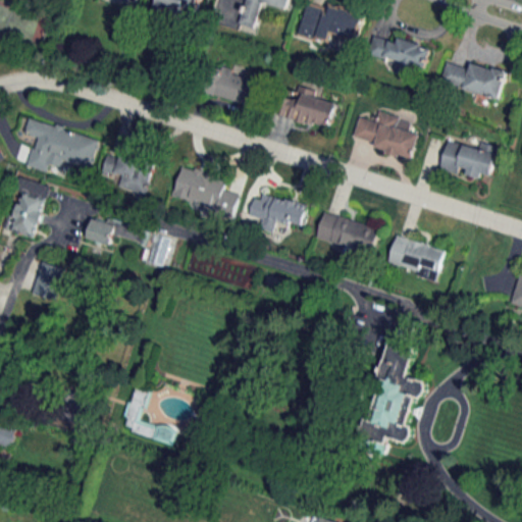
[(158,0),(156,9),(191,18),(195,0),(158,0)]
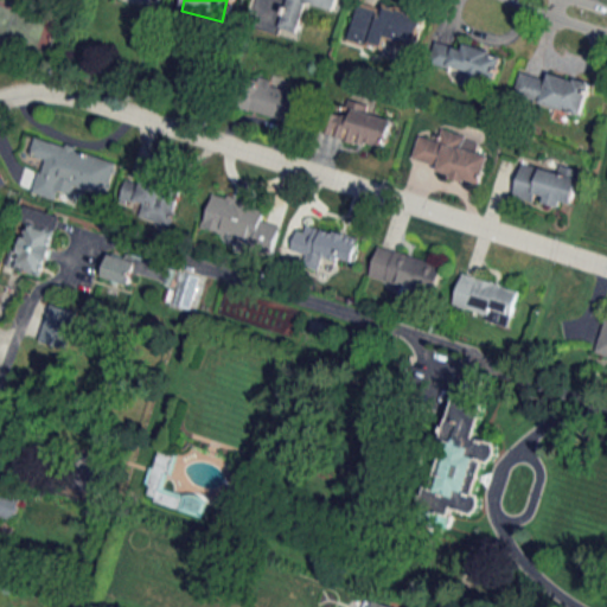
[(298,33),(306,2),(337,11),(339,0),(287,0),(280,29),(298,33)]
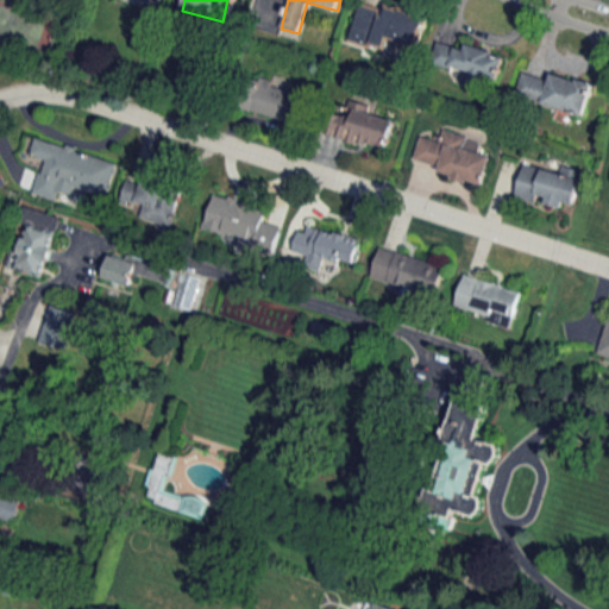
[(362,0),(351,39),(385,49),(388,39),(416,48),(425,18),(362,0)]
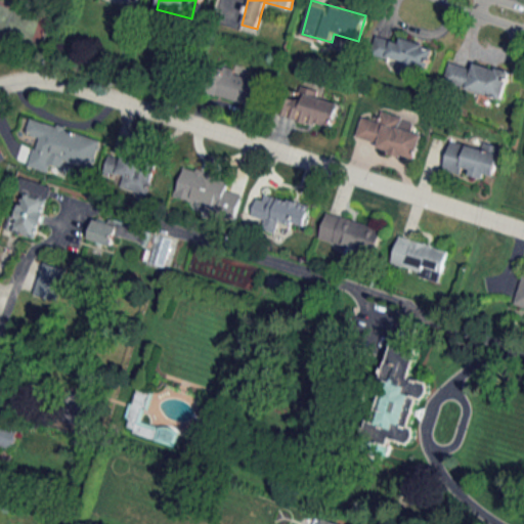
[(383,34),(377,54),(427,71),(433,49),(383,34)]
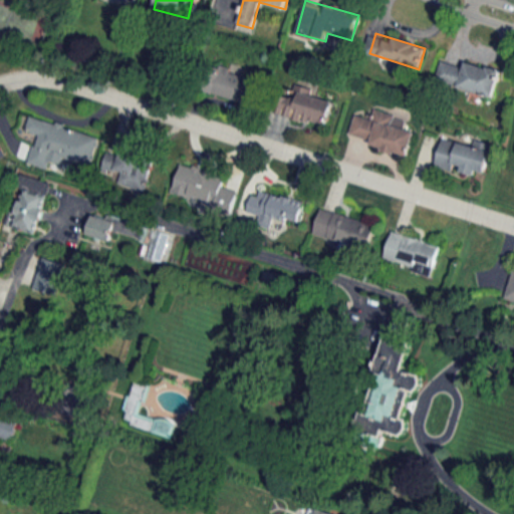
[(493,97),(500,70),(466,60),(464,67),(442,61),(436,81),(493,97)]
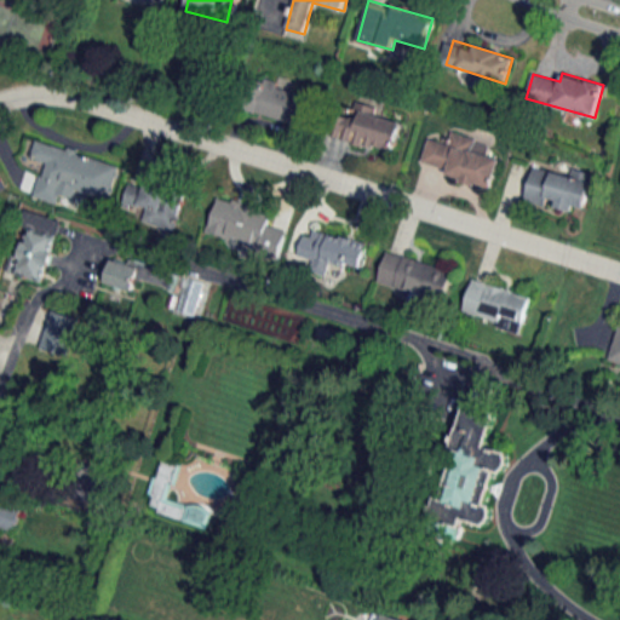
[(294,124),(303,91),(256,78),(246,110),(294,124)]
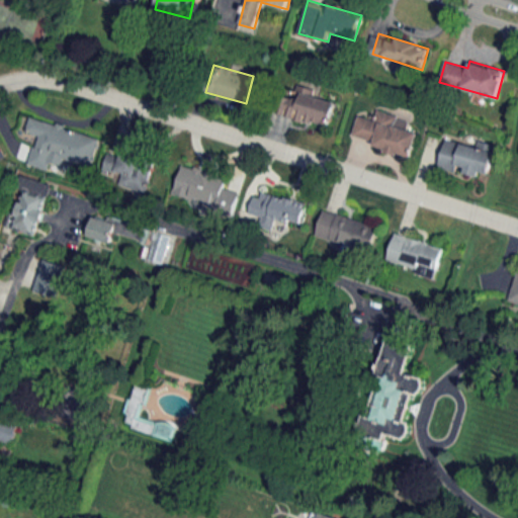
[(280,114),(328,127),(335,102),(313,96),(315,90),(299,86),(295,98),(286,96),(280,114)]
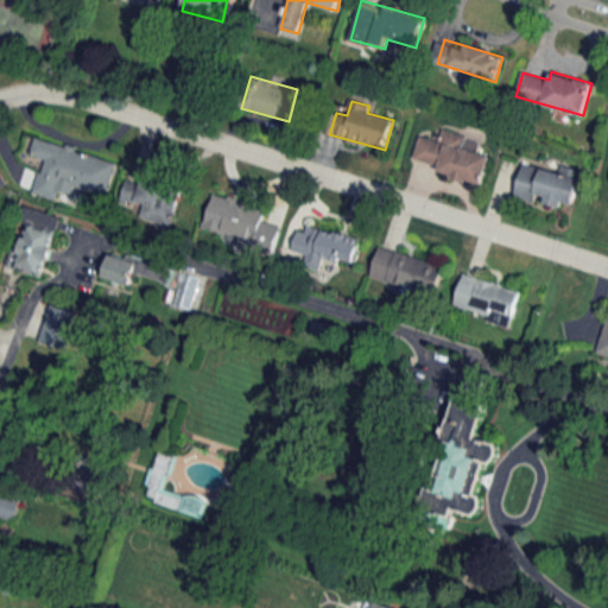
[(481,140),(443,131),(441,141),(419,135),(412,165),(483,183),(489,157),(479,153),(481,140)]
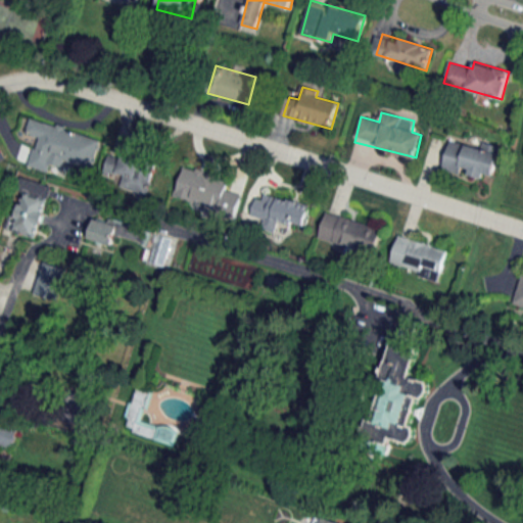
[(28,167),(48,173),(50,163),(63,167),(65,161),(92,169),(101,138),(30,120),(26,134),(36,137),(28,167)]
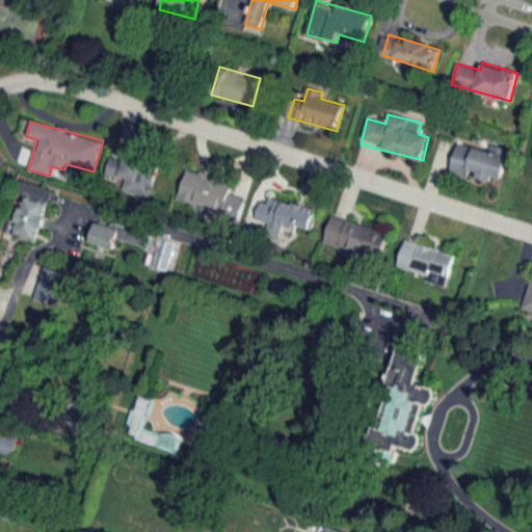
[(450,173),(473,179),(474,177),(501,183),(509,150),(490,145),(489,151),(457,142),(450,173)]
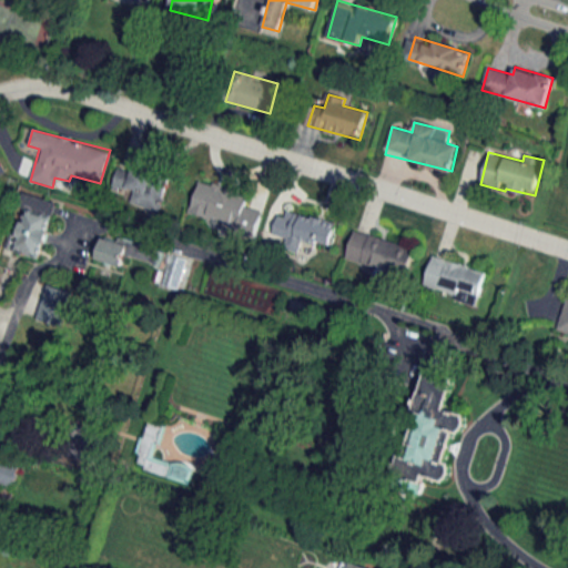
[(118,169),(111,196),(160,209),(169,175),(132,166),(131,172),(118,169)]
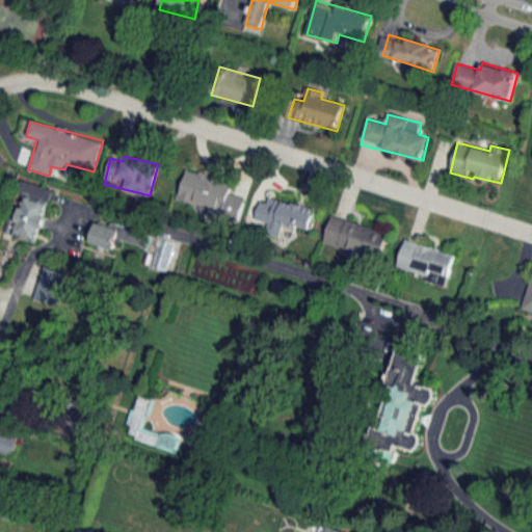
[(233,182),(187,168),(178,198),(239,216),(244,198),(230,194),(233,182)]
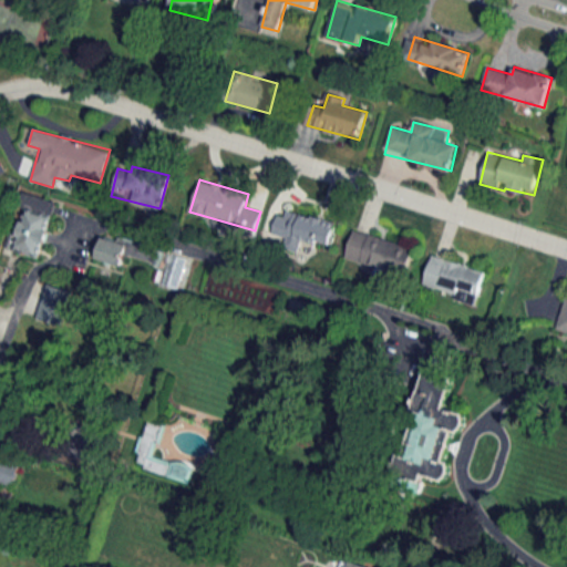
[(11,250),(41,259),(57,203),(27,194),(11,250)]
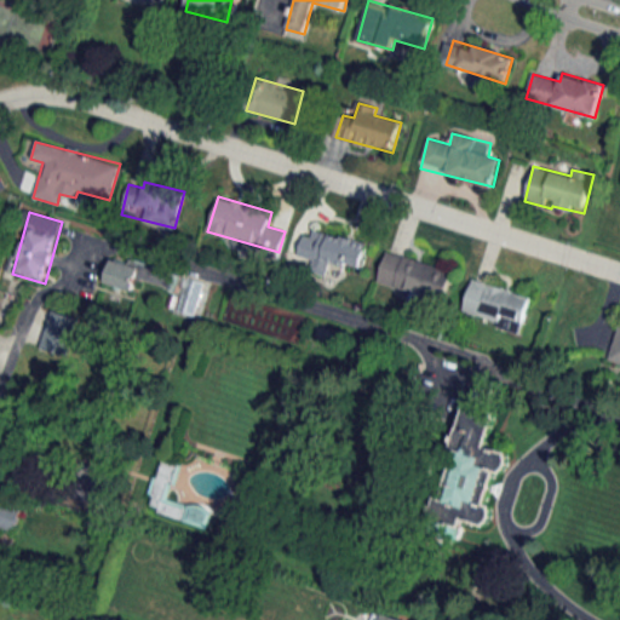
[(367,241),(306,229),(300,257),(361,269),(367,241)]
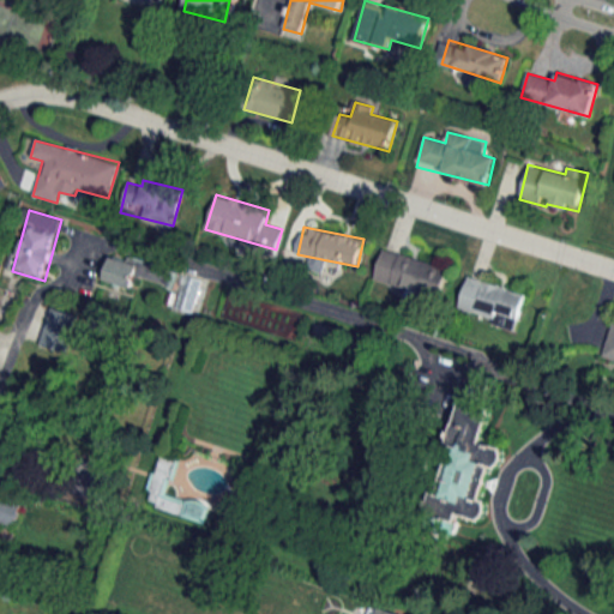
[(439,299),(449,268),(383,248),(374,280),(439,299)]
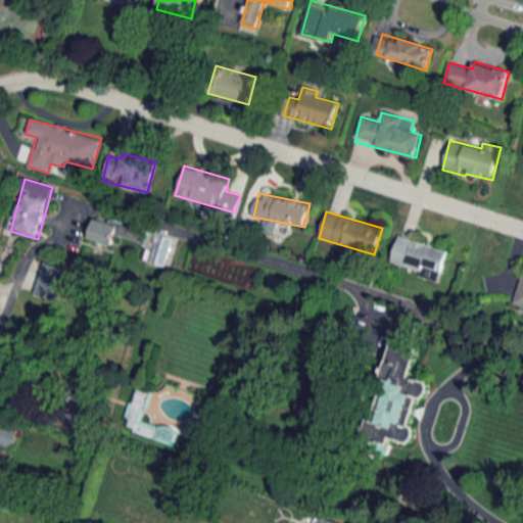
[(139,230),(94,217),(88,239),(113,246),(116,235),(136,240),(139,230)]
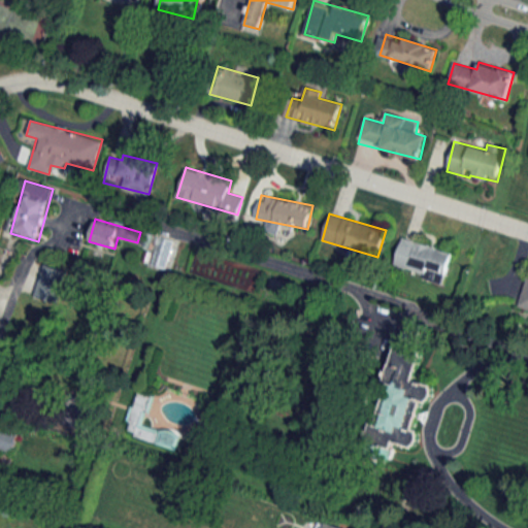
[(442,283),(452,252),(402,237),(393,267),(442,283)]
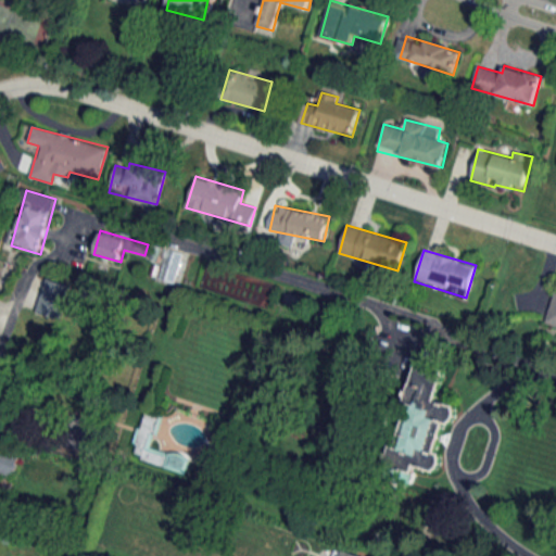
[(67,283),(63,299),(39,291),(45,276),(67,283)]
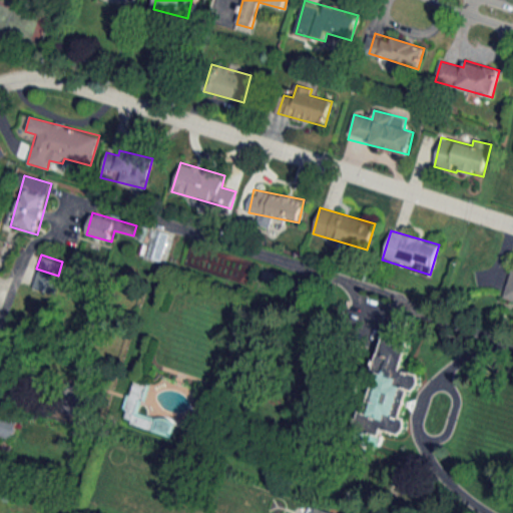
[(373,437),(374,434),(380,436),(383,429),(400,434),(401,432),(404,430),(406,427),(406,423),(404,420),(405,418),(401,417),(409,389),(415,390),(415,389),(418,387),(420,383),(420,380),(419,376),(420,374),(401,369),(409,342),(386,335),(364,411),(361,412),(360,417),(362,420),(359,432),(373,437)]
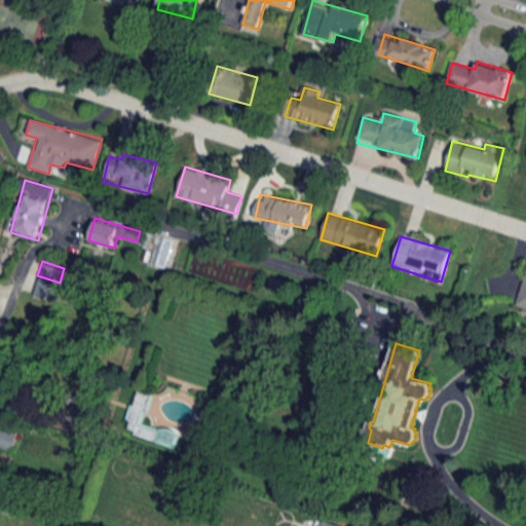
[(138,388),(150,392),(145,408),(142,407),(137,423),(158,430),(159,427),(170,427),(177,431),(178,435),(175,447),(133,434),(135,430),(127,427),(130,418),(125,417),(129,405),(133,406),(138,388)]
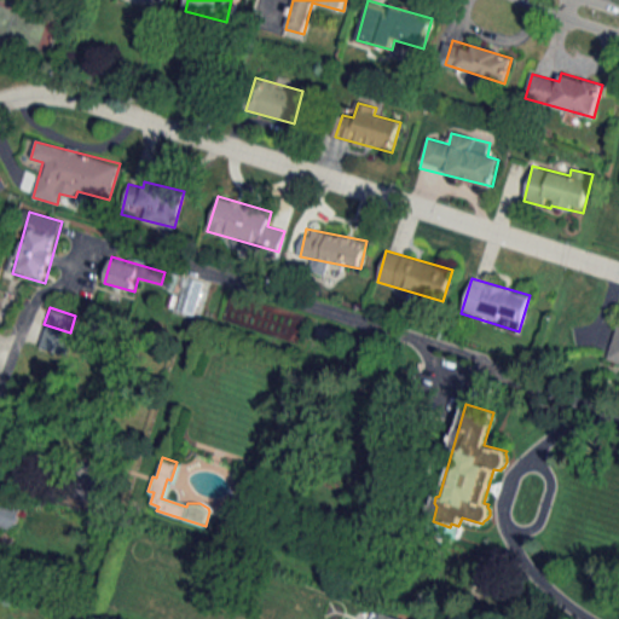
[(0,533),(1,527),(12,531),(18,512),(0,504),(0,533)]
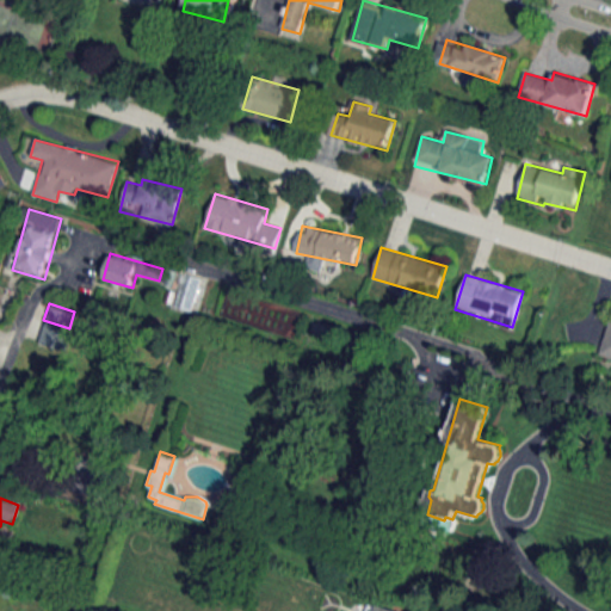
[(368,610),(371,600),(407,610),(368,610)]
